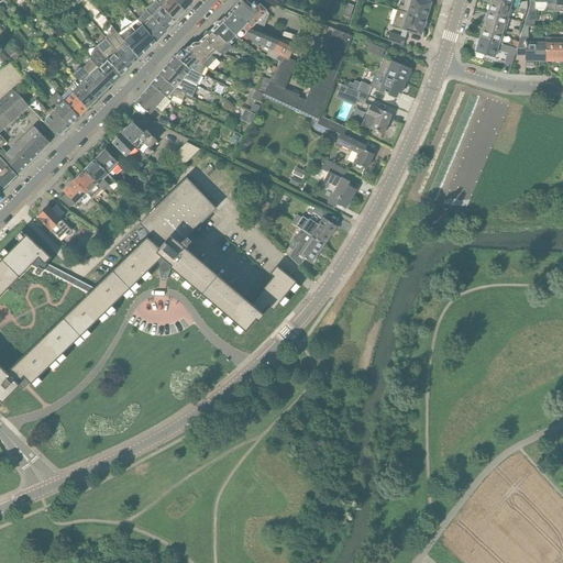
[(175,21),(185,11),(174,0),(155,0),(157,2),(175,21)]
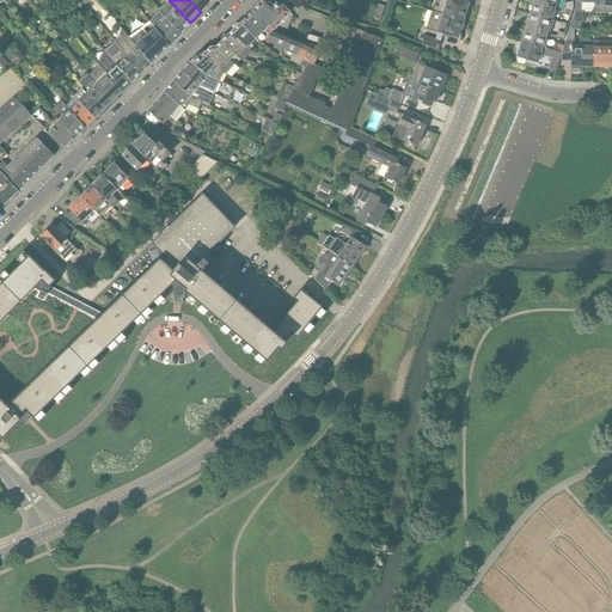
[(189,0),(201,12),(212,0),(210,0),(189,0)]
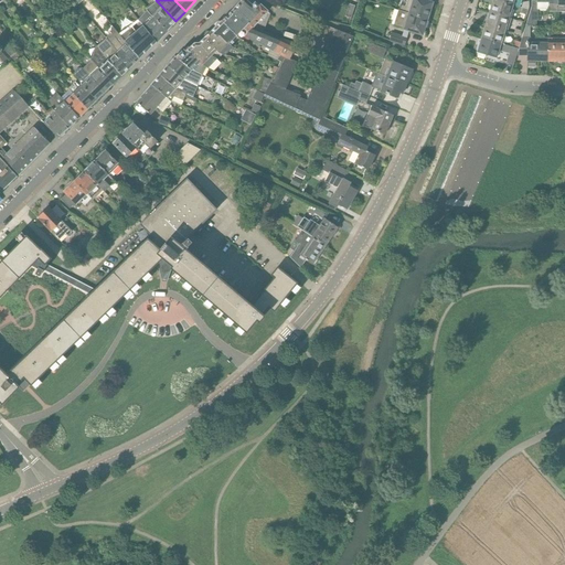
[(247,21),(254,27),(267,12),(259,4),(258,6),(255,3),(253,6),(245,0),(242,0),(231,12),(240,19),(238,20),(244,24),(247,21)]
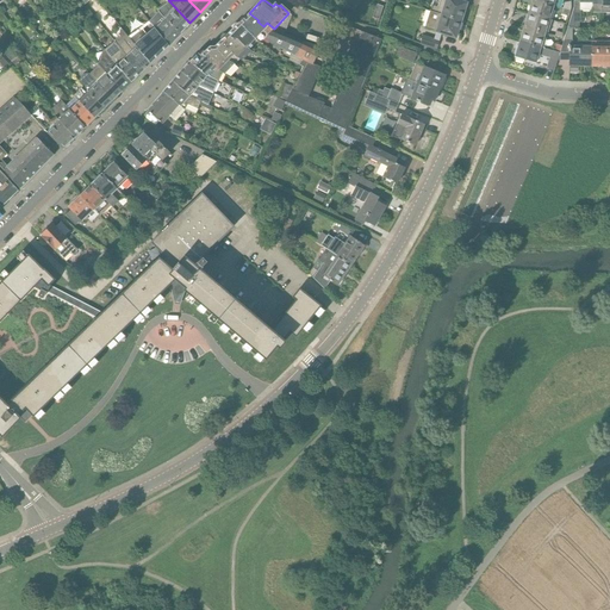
[(430,11),(461,22),(467,4),(455,0),(440,0),(439,7),(431,6),(430,11)]
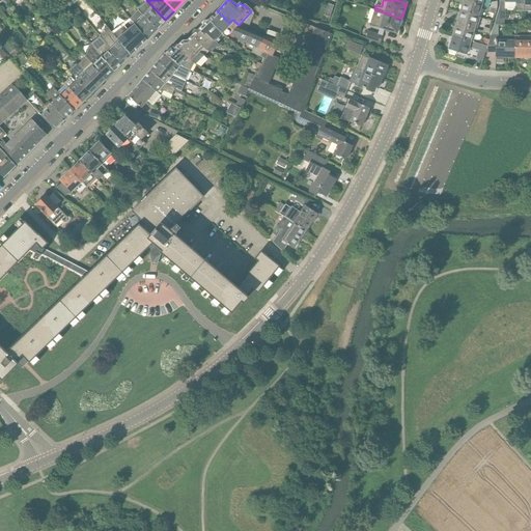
[(463,0),(459,11),(480,18),(482,9),(481,9),(482,6),(466,0),(463,0)]
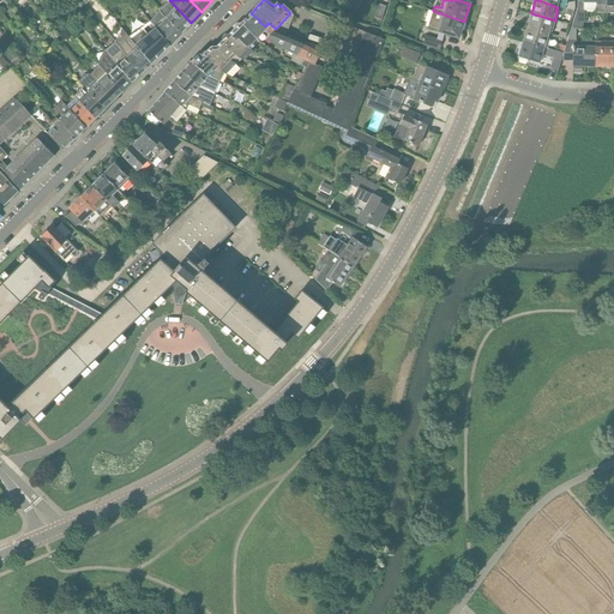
[(596,13),(605,13),(605,0),(583,0),(583,4),(596,4),(596,13)]
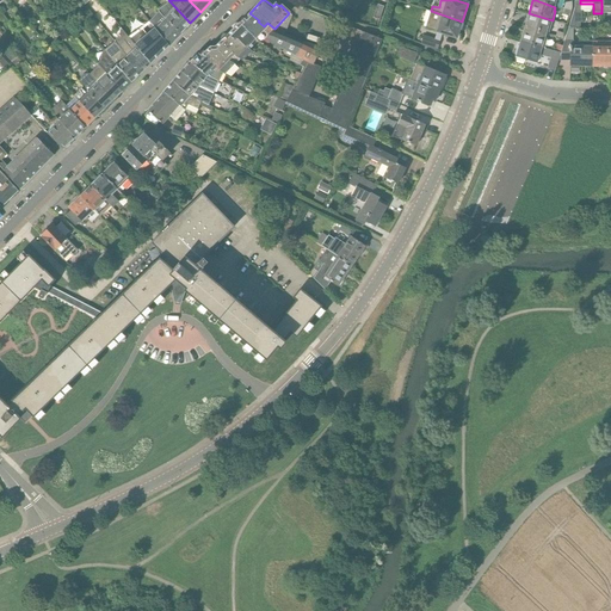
[(180,34),(190,23),(171,2),(165,10),(164,10),(160,13),(165,18),(179,35),(180,34)]
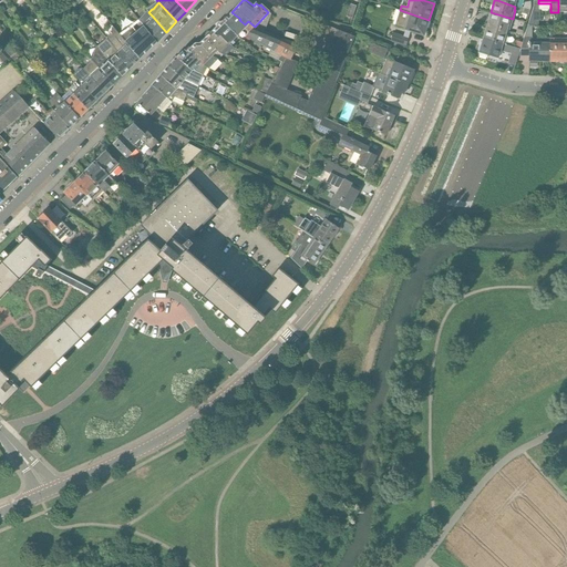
[(528,26),(539,26),(540,8),(534,8),(528,26)]
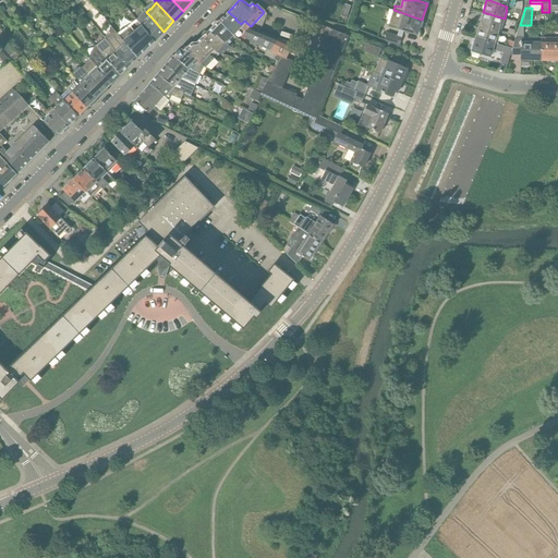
[(422,20),(393,10),(388,26),(416,35),(422,20)]
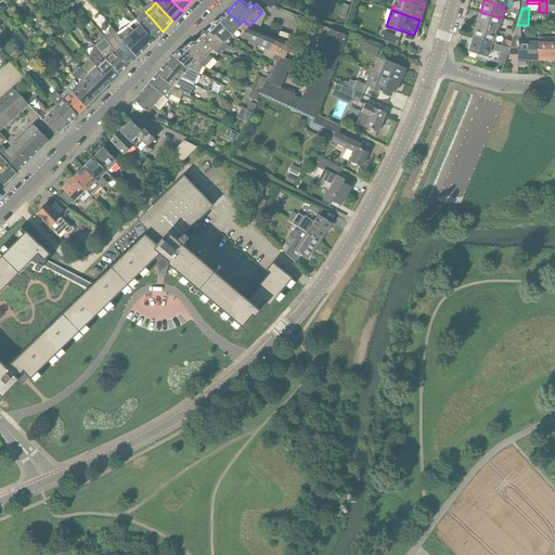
[(73,20),(76,24),(86,15),(82,11),(73,20)]
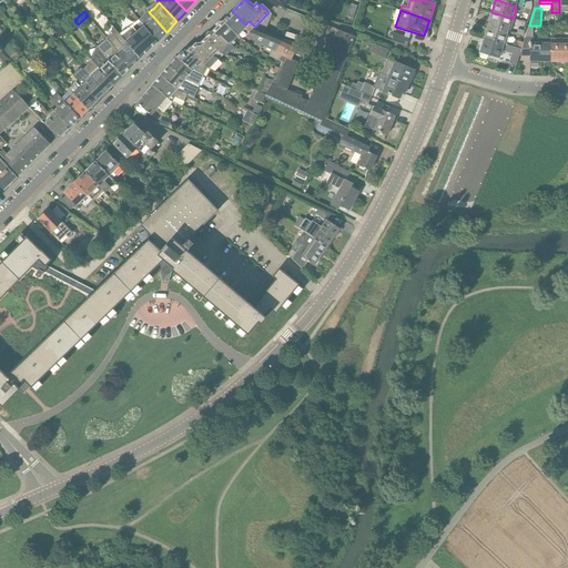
[(59,19),(62,23),(71,17),(68,12),(59,19)]
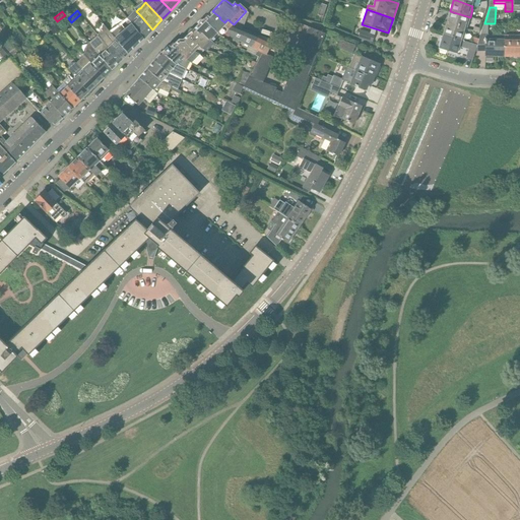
[(228,30),(234,24),(228,19),(224,22),(219,18),(220,17),(212,11),(210,13),(204,18),(218,33),(224,26),(228,30)]
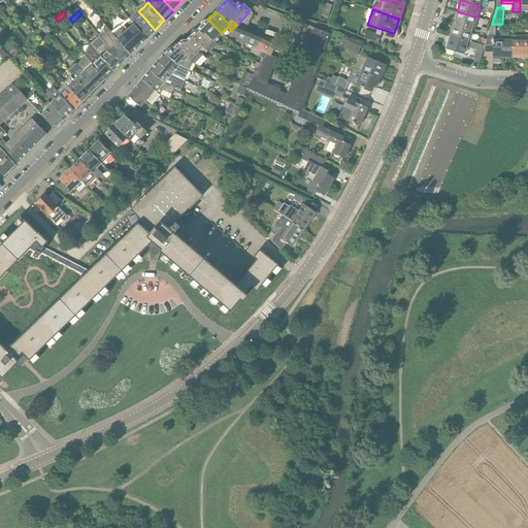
[(454,24),(472,29),(473,30),(477,18),(457,11),(454,24)]
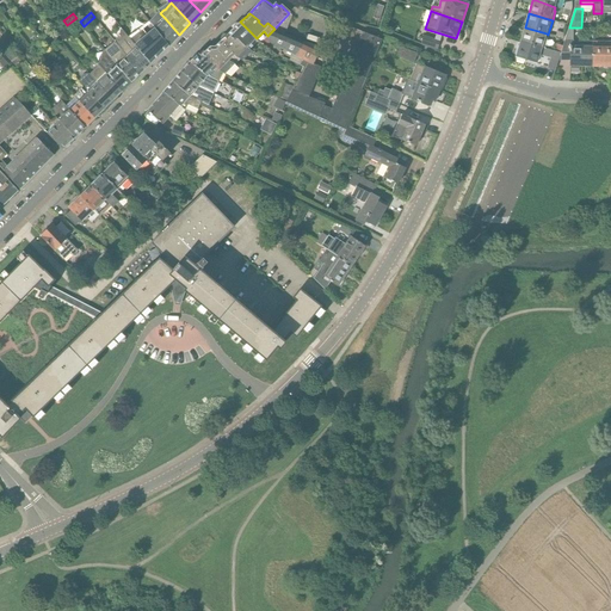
[(168,45),(179,35),(165,18),(155,29),(168,45)]
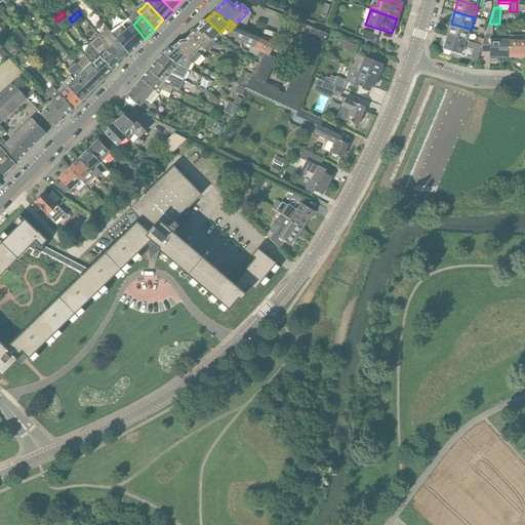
[(215,38),(220,33),(206,18),(205,19),(206,19),(205,21),(204,19),(202,19),(200,23),(200,25),(201,25),(198,27),(214,43),(217,40),(215,38)]
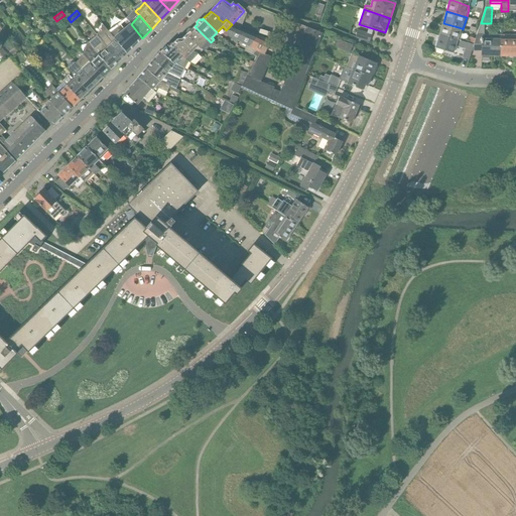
[(40,37),(47,31),(43,26),(44,26),(42,22),(37,26),(40,29),(33,35),(34,37),(37,34),(40,37)]
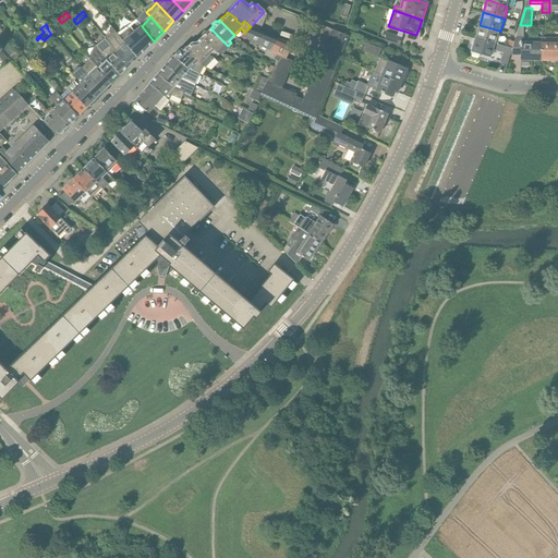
[(137,59),(118,35),(110,25),(108,33),(109,34),(104,37),(105,38),(129,68),(137,59)]
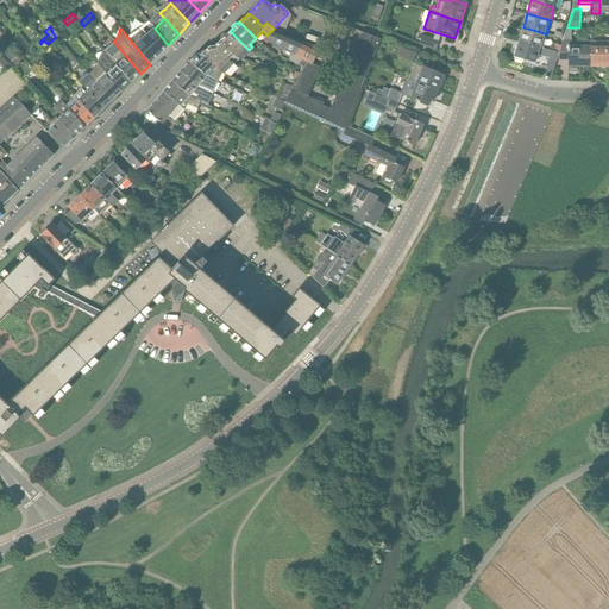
[(150,64),(168,45),(155,29),(154,27),(146,33),(142,29),(129,38),(150,64)]
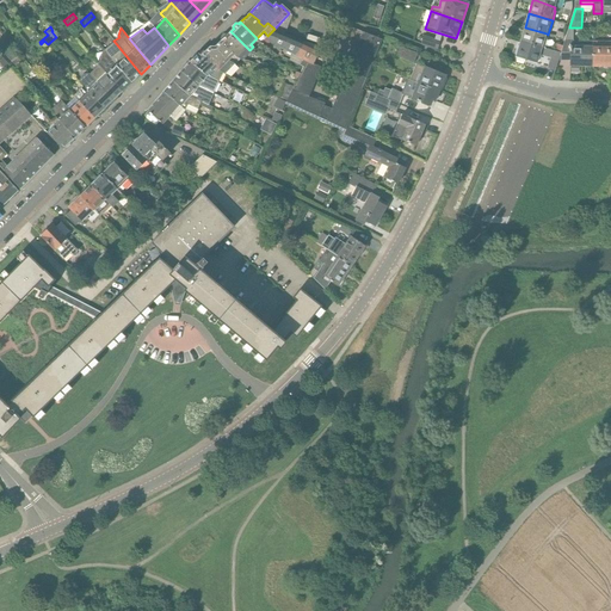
[(520,42),(544,48),(547,39),(545,38),(547,34),(525,28),(520,42)]
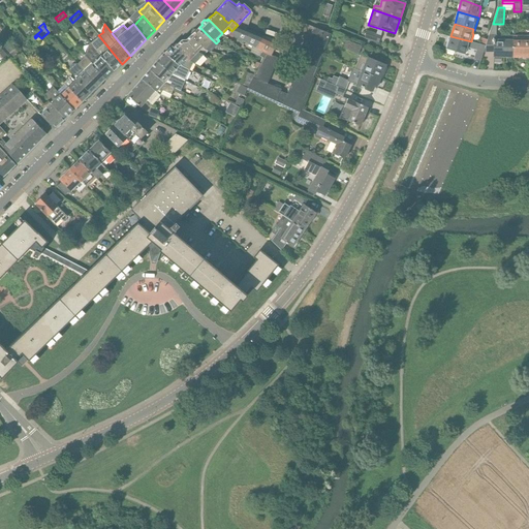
[(247,30),(238,25),(231,31),(228,34),(262,53),(260,57),(262,58),(257,69),(254,74),(247,89),(300,113),(301,110),(314,76),(315,73),(331,35),(314,28),(287,94),(281,92),(281,90),(268,84),(278,58),(272,56),(278,42),(247,30)]
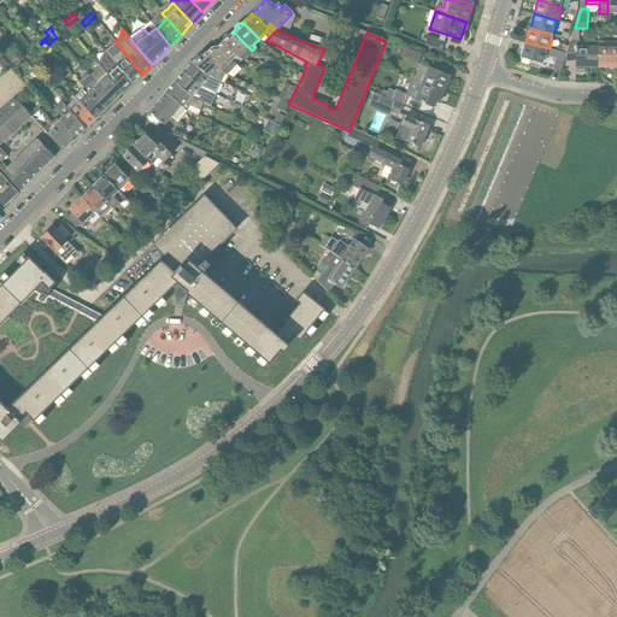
[(254,52),(252,51),(233,31),(229,35),(227,35),(224,37),(224,40),(224,41),(217,47),(236,66),(242,60),(246,62),(254,52)]
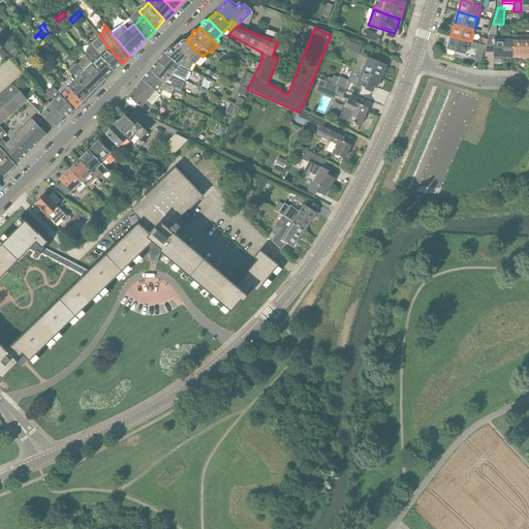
[(383,36),(367,31),(364,38),(380,43),(383,36)]
